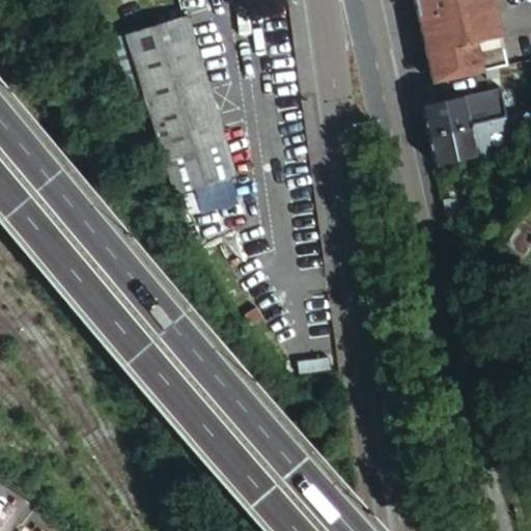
[(412,0),(430,84),(484,73),(477,43),(503,36),(494,0),(412,0)]
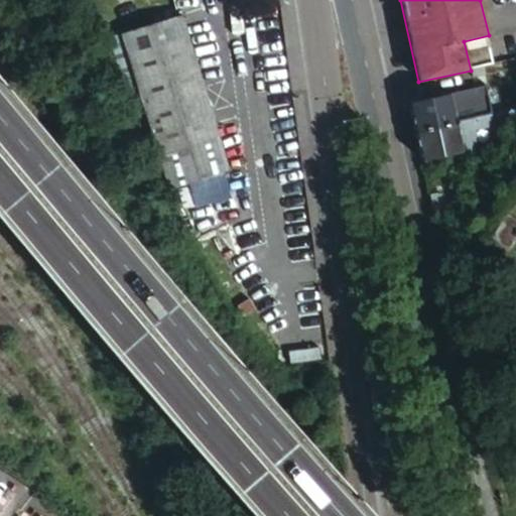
[(227,172),(180,18),(121,35),(122,37),(110,41),(117,62),(129,59),(167,190),(227,172)]
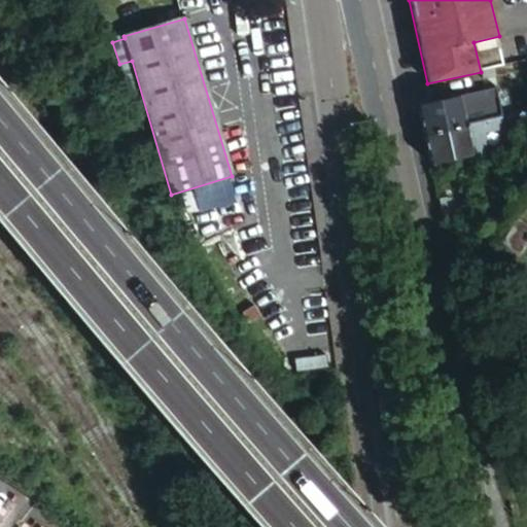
[(473,42),(481,72),(506,67),(499,36),(473,42)]
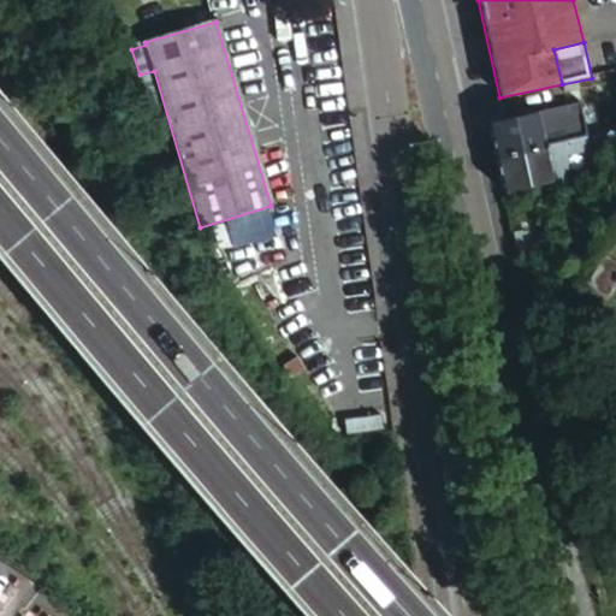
[(496,158),(588,136),(585,123),(540,131),(537,112),(487,123),(496,158)]
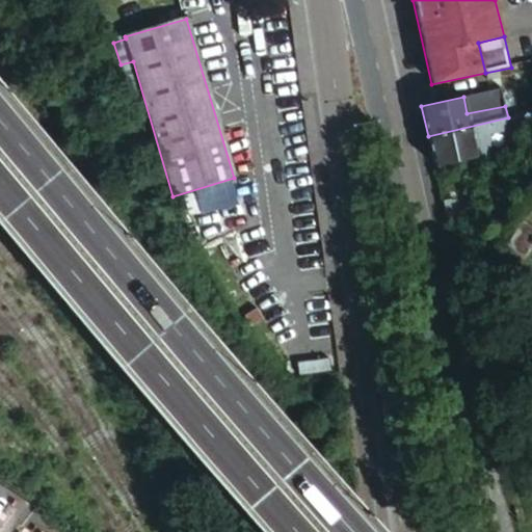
[(510,131),(508,117),(428,136),(434,164),(476,156),(473,138),(510,131)]
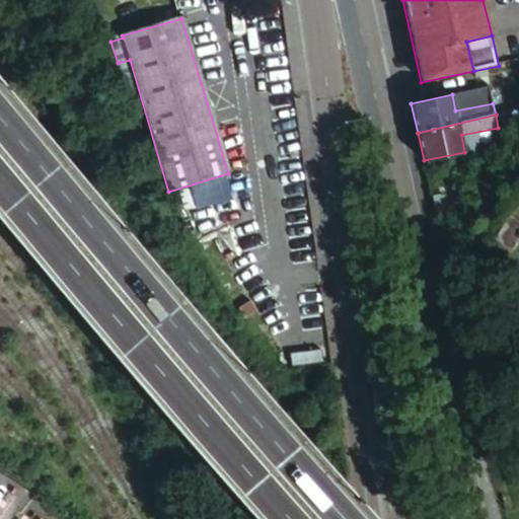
[(518,233),(518,221),(507,214),(493,239),(510,249),(518,233)]
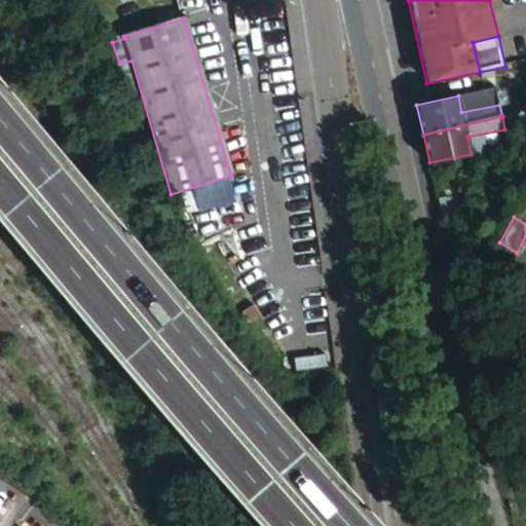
[(291,358),(294,377),(330,371),(326,351),(291,358)]
